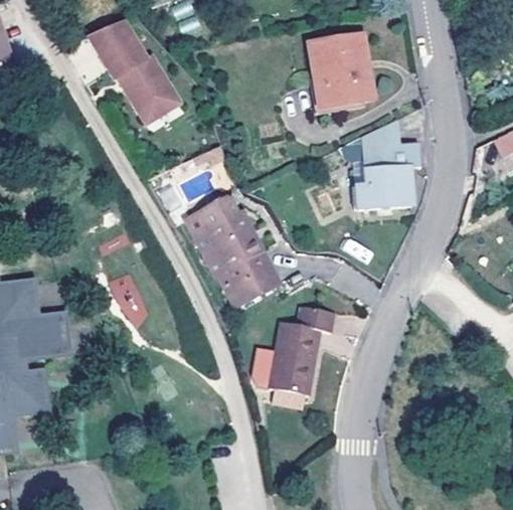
[(144,56),(121,18),(86,33),(112,77),(116,74),(143,118),(175,98),(148,53),(144,56)]
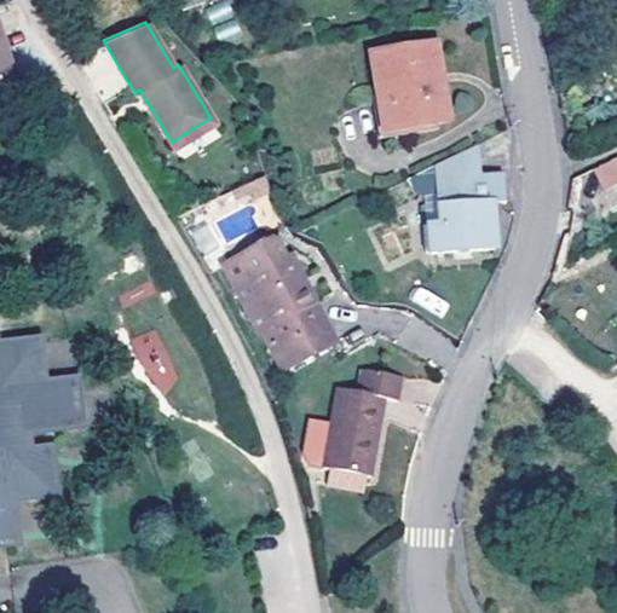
[(0,80),(4,79),(13,75),(0,35),(0,80)]
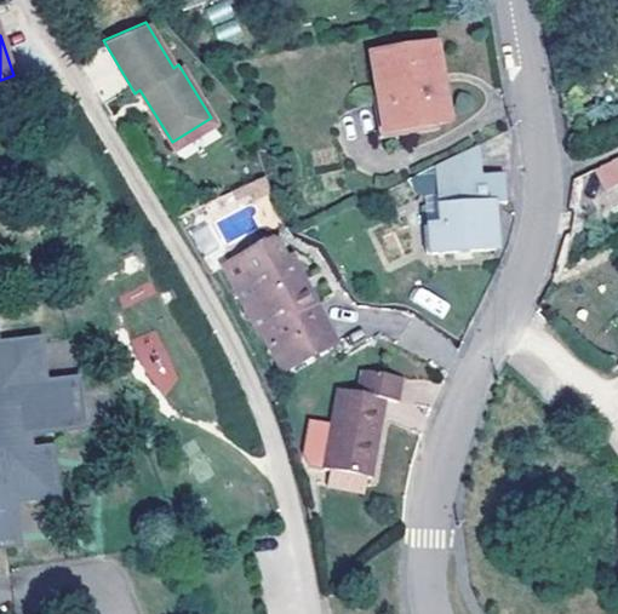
[(441,118),(431,67),(440,66),(435,38),(368,49),(382,127),(441,118)]
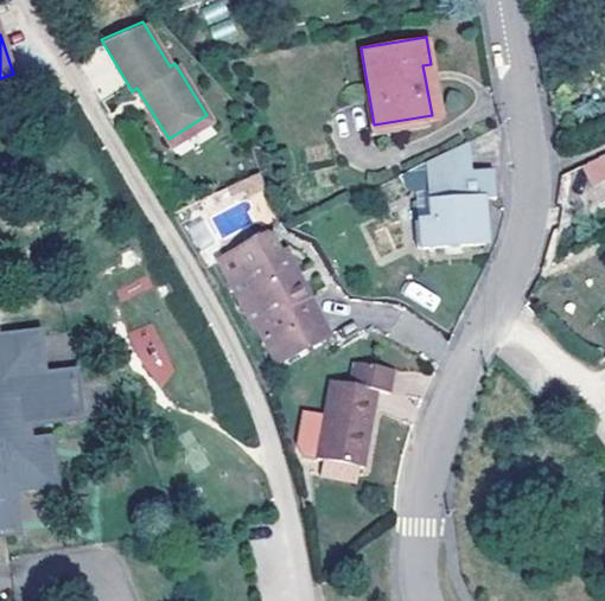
[(431,64),(422,65),(432,115),(439,114),(431,64)]
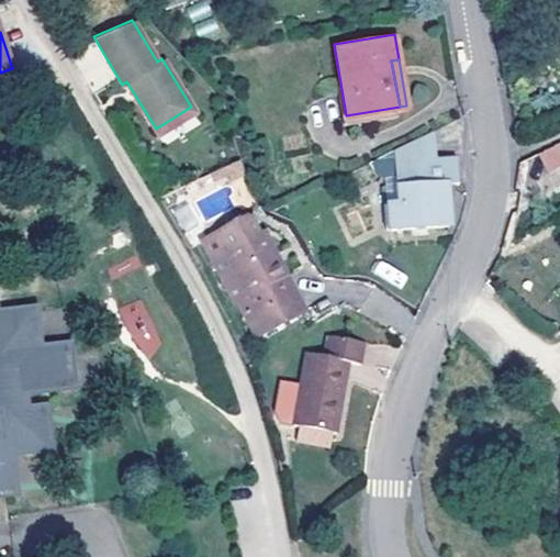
[(432,156),(430,126),(395,144),(399,225),(448,222),(446,193),(445,180),(456,179),(456,178),(454,155),(432,156)]
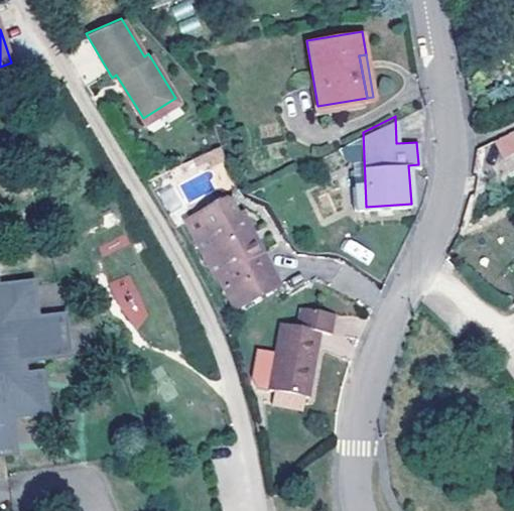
[(492,136),(501,153),(513,146),(513,125),(492,136)]
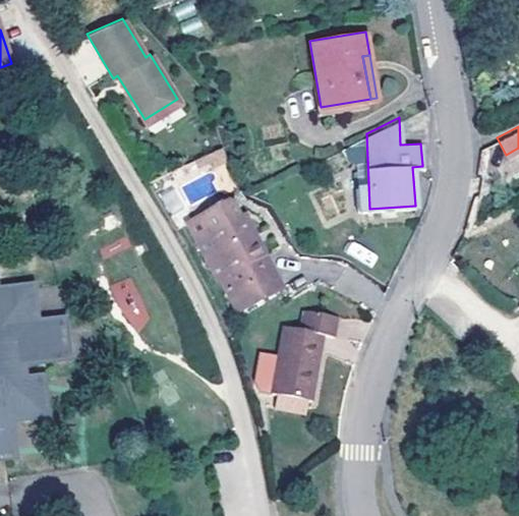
[(369,209),(366,133),(356,138),(360,209),(369,209)]
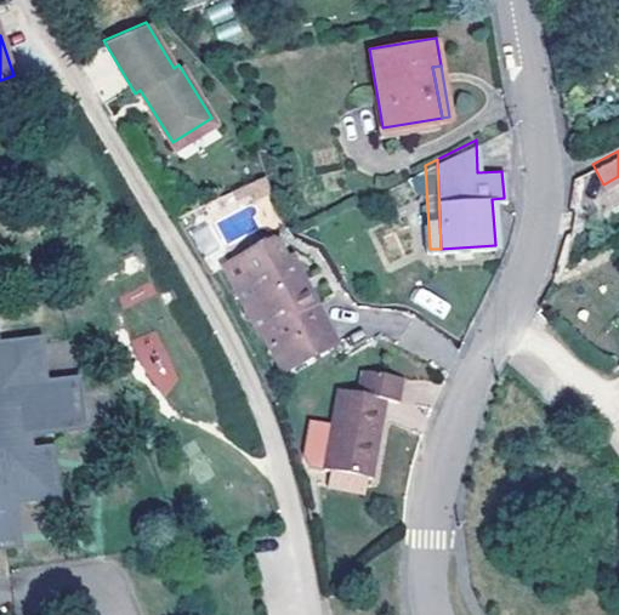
[(265,191),(259,176),(189,205),(194,217),(251,193),(253,195),(265,191)]
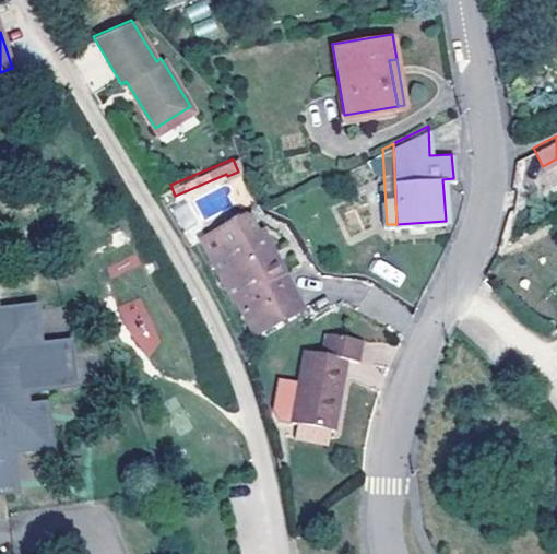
[(454,184),(453,178),(442,179),(443,192),(449,189),(452,188),(454,184)]
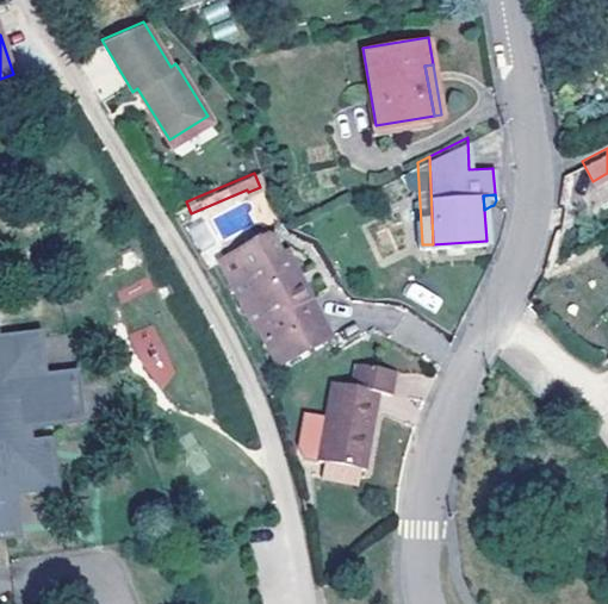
[(231,274),(243,268),(268,315),(264,318),(272,334),(266,336),(277,360),(328,332),(295,266),(287,269),(278,250),(270,231),(262,229),(221,251),(231,274)]
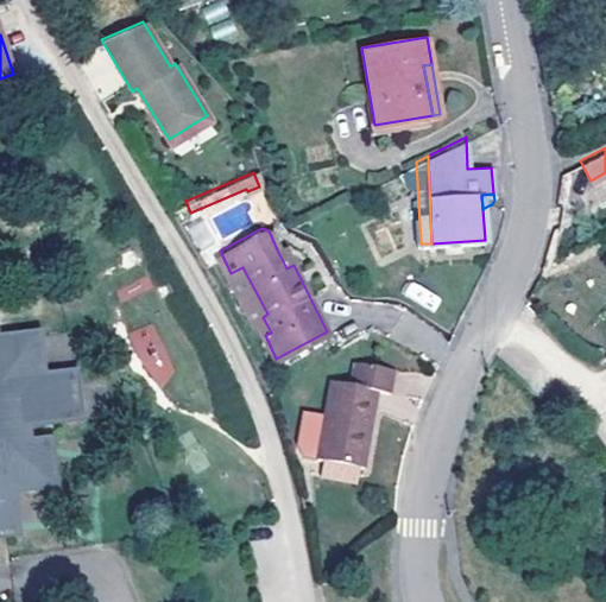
[(284,246),(277,249),(286,268),(294,265),(284,246)]
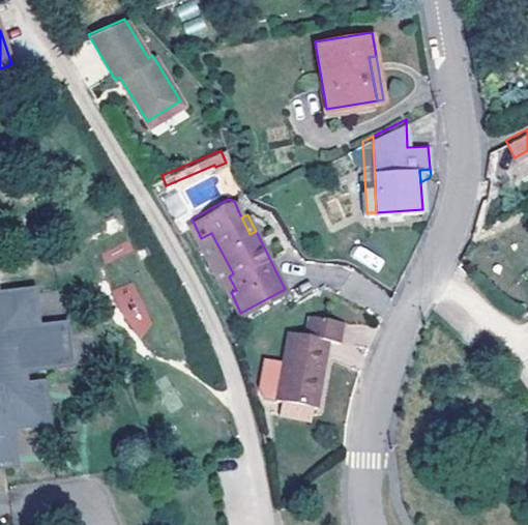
[(233,273),(211,233),(201,238),(222,281),(225,280),(231,292),(236,290),(229,276),(233,273)]
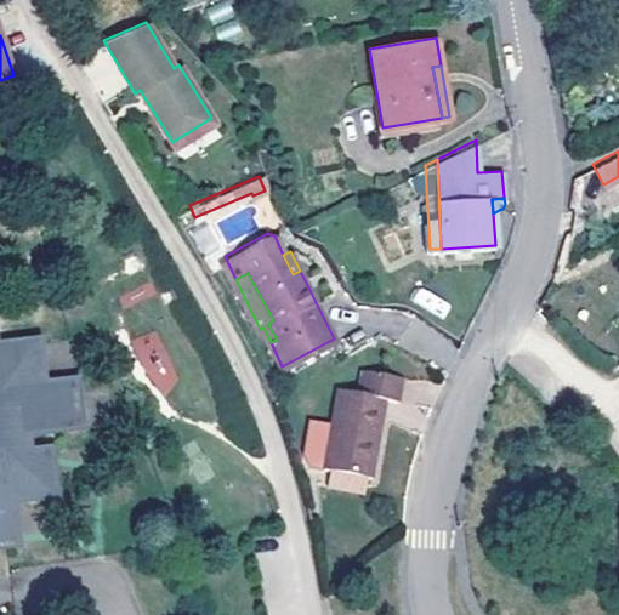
[(0,541),(18,539),(12,497),(56,491),(50,443),(30,446),(28,430),(80,422),(75,375),(43,379),(39,335),(0,339),(0,541)]
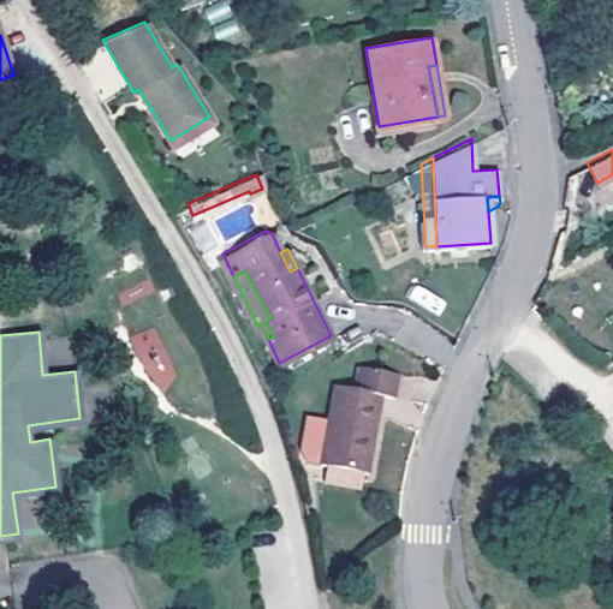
[(355,386),(333,382),(322,464),(329,464),(364,470),(369,471),(381,389),(392,390),(397,369),(358,363),(355,386)]
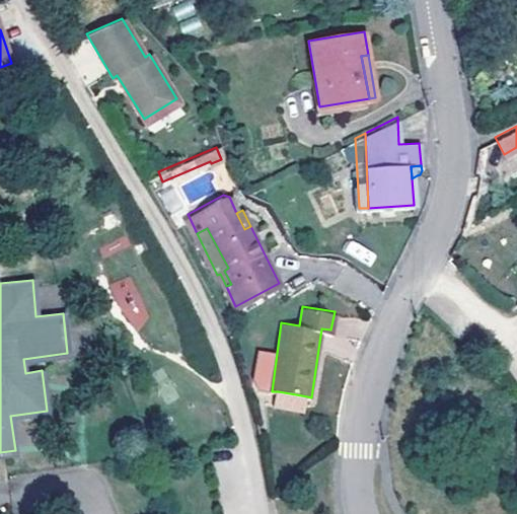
[(305,414),(307,396),(278,391),(276,408),(305,414)]
